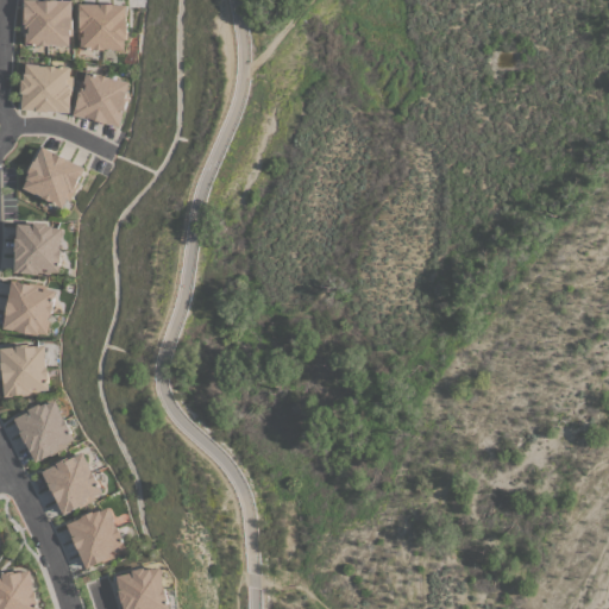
[(56,45),(56,44),(49,44),(49,45),(25,45),(26,35),(22,35),(23,16),(24,16),(25,7),(24,7),(24,0),(73,0),(71,17),(73,17),(73,35),(70,35),(70,45),(56,45)]
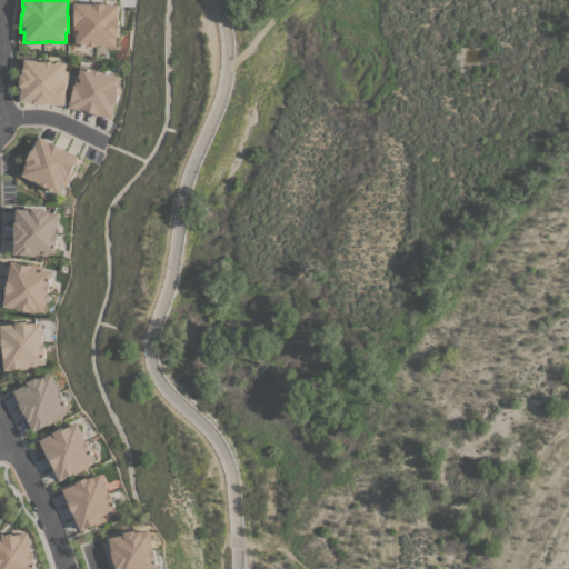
[(118,3),(118,19),(119,19),(119,31),(118,31),(118,37),(117,37),(116,46),(103,46),(103,45),(98,45),(98,46),(76,46),(76,37),(72,37),(72,19),(75,19),(75,11),(73,11),(73,3),(118,3)]
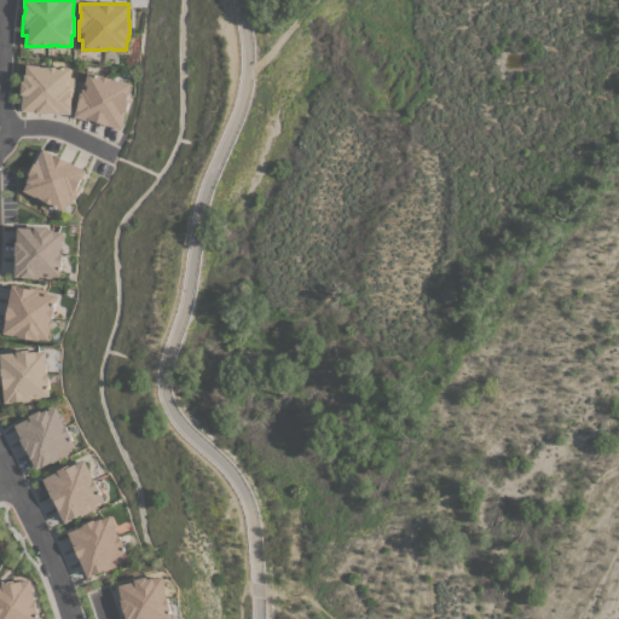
[(71,114),(50,113),(48,114),(36,113),(36,111),(22,110),(23,94),(21,94),(22,81),(23,81),(24,74),(25,74),(27,64),(40,65),(40,67),(47,67),(47,65),(71,67),(70,76),(74,77),(71,114)]
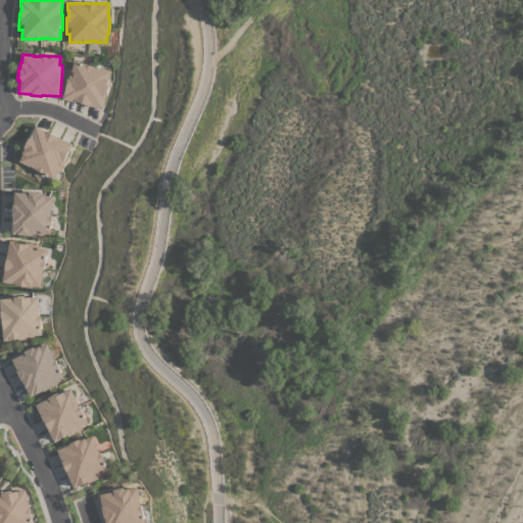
[(95,65),(94,66),(100,68),(100,67),(111,69),(109,79),(111,79),(107,95),(106,95),(103,108),(81,103),(81,102),(76,100),(76,101),(62,98),(64,92),(65,92),(67,84),(65,84),(69,67),(73,68),(75,60),(95,65)]
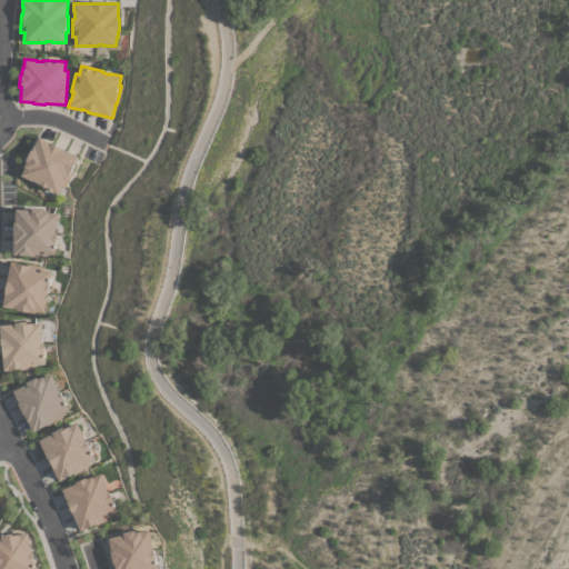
[(38,183),(39,182),(33,180),(32,181),(21,176),(26,167),(25,167),(25,166),(23,165),(27,158),(28,158),(31,150),(32,150),(39,137),(79,157),(76,163),(72,170),(73,171),(66,188),(62,186),(59,193),(38,183)]
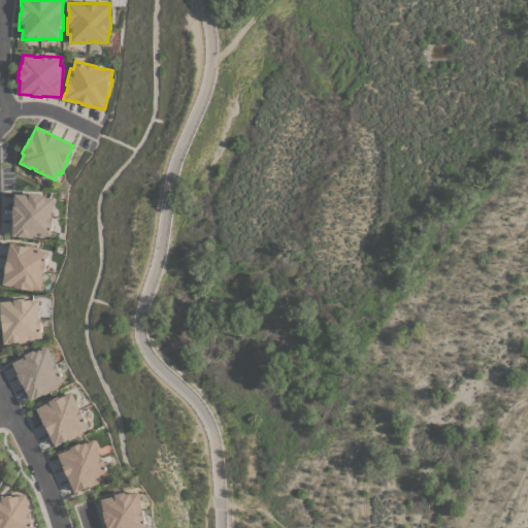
[(53,209),(52,209),(52,215),(53,215),(52,236),(43,235),(43,238),(12,236),(13,218),(12,218),(13,206),(14,194),(45,195),(45,197),(54,197),(53,209)]
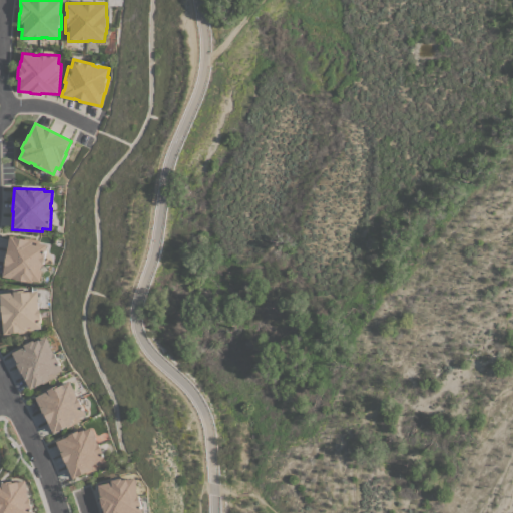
[(10,235),(16,236),(16,237),(23,238),(24,237),(39,239),(39,242),(47,244),(43,265),(42,265),(41,270),(42,270),(41,282),(32,280),(32,281),(31,281),(31,282),(16,280),(16,279),(3,276),(10,235)]
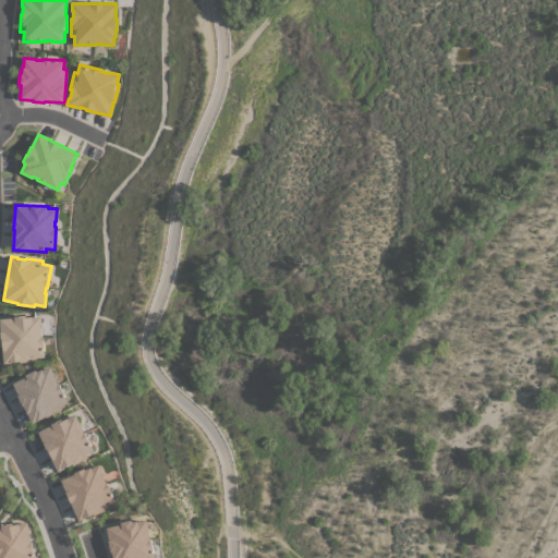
[(0,319),(14,317),(14,316),(32,314),(32,317),(41,316),(43,328),(41,328),(43,336),(44,336),(46,356),(37,358),(37,361),(21,363),(21,361),(12,362),(4,363),(0,319)]
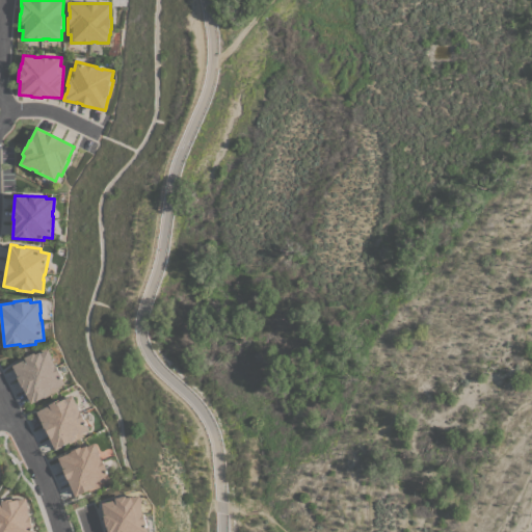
[(23,387),(22,387),(17,377),(18,376),(12,365),(41,351),(41,352),(49,348),(54,360),(53,360),(56,365),(65,383),(58,387),(59,389),(31,403),(23,387)]
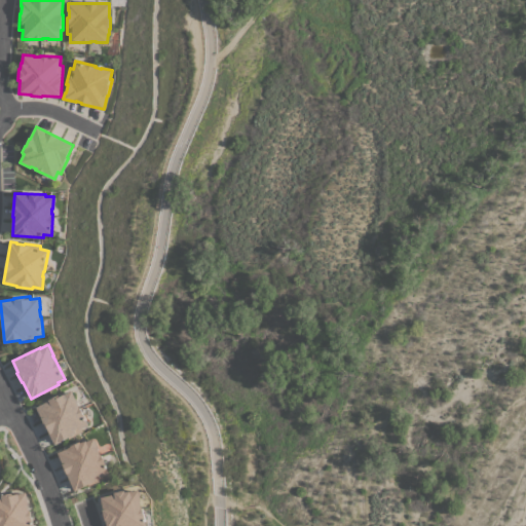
[(49,431),(47,427),(46,427),(36,407),(58,396),(57,396),(63,392),(64,395),(72,390),(89,425),(81,428),(83,431),(69,438),(69,437),(62,441),(55,445),(49,431)]
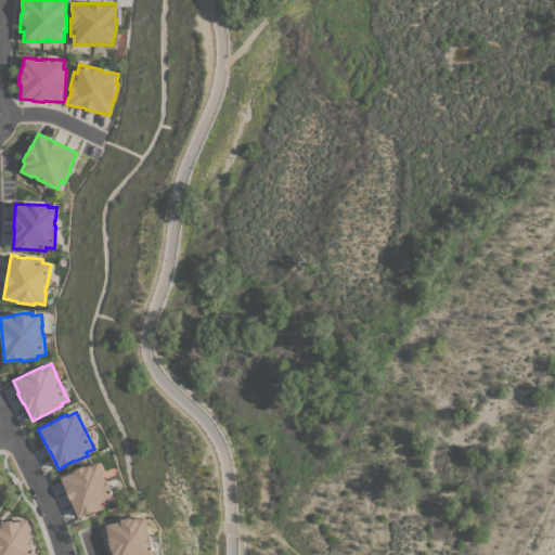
[(61,477),(75,472),(75,470),(89,463),(90,464),(91,464),(91,465),(99,462),(104,473),(103,474),(106,479),(107,479),(116,499),(107,502),(108,505),(93,512),(92,511),(86,514),(86,515),(79,517),(61,477)]
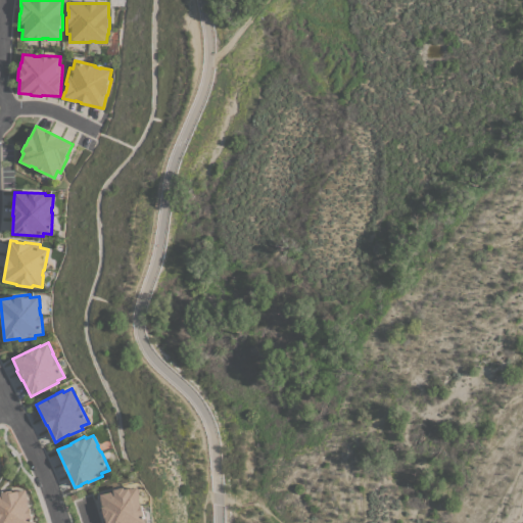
[(106,522),(105,516),(104,517),(102,507),(103,506),(100,494),(113,490),(113,489),(124,487),(124,488),(130,486),(130,488),(138,486),(141,497),(140,498),(141,504),(142,504),(146,522),(106,522)]
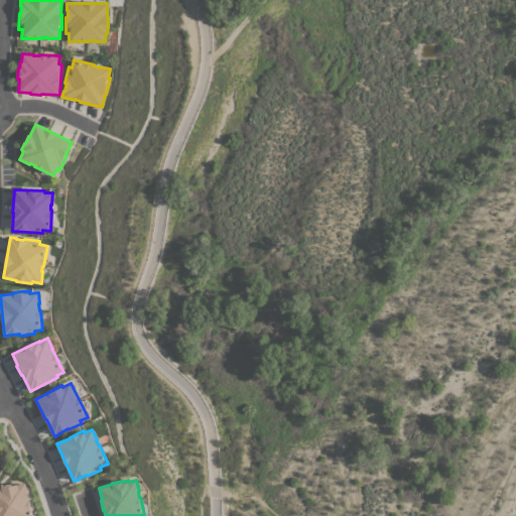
[(0,515),(0,487),(1,487),(1,486),(17,482),(17,484),(25,483),(27,494),(28,500),(29,500),(32,515),(0,515)]
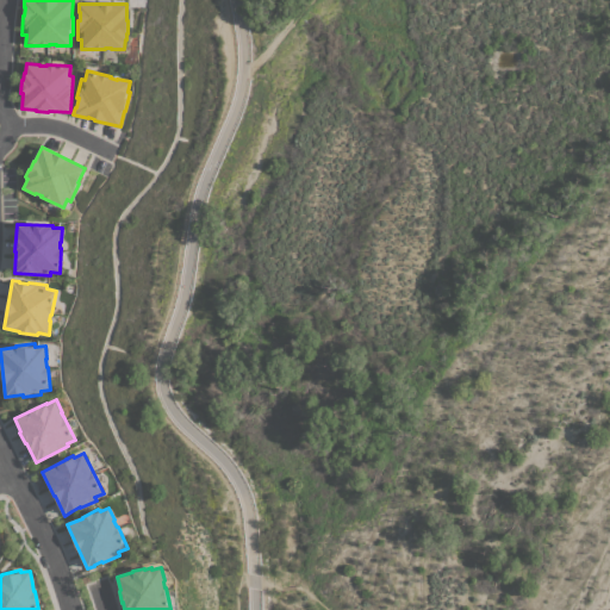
All buildings are outlined.
